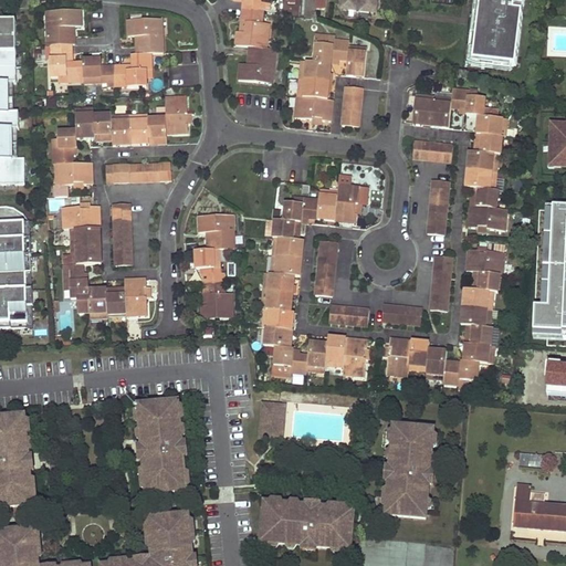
[(296,11),(296,0),(286,0),(286,11),(296,11)]
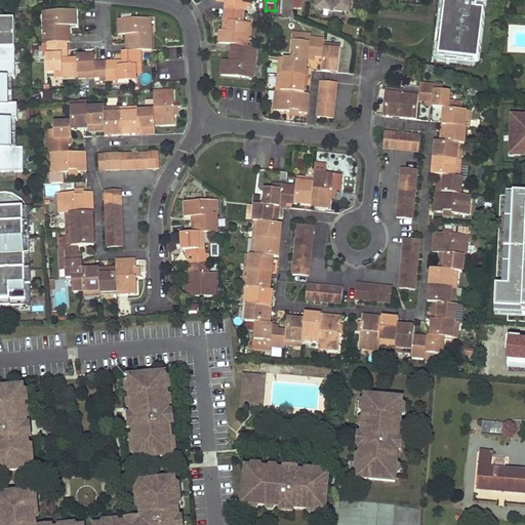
[(294,0),(294,9),(301,10),(303,0),(294,0)]
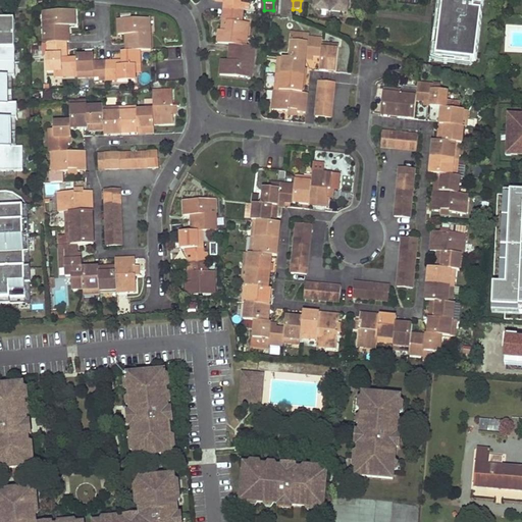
[(343,7),(349,7),(349,0),(318,0),(318,3),(323,4),(323,11),(342,13),(343,13),(343,7)]
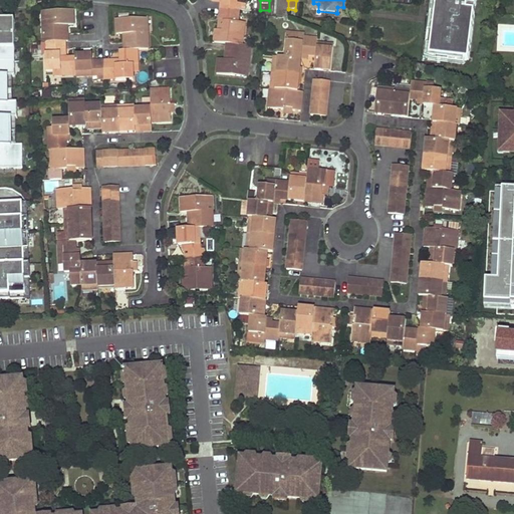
[(437,0),(430,55),(468,60),(474,11),(466,10),(467,4),(475,5),(475,0),(437,0)]
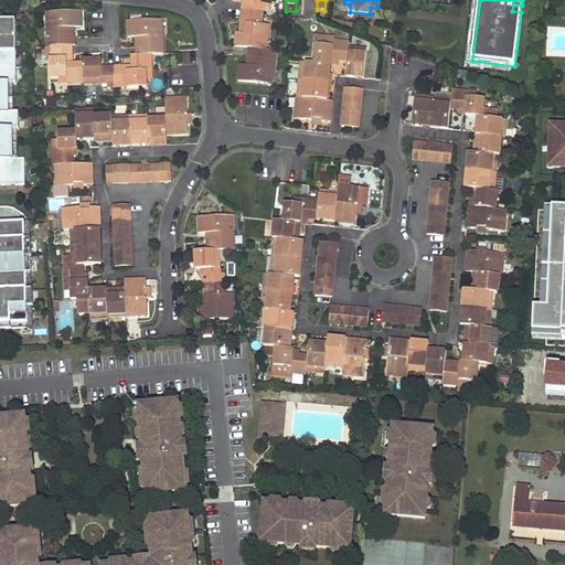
[(240,17),(264,19),(265,4),(262,3),(241,2),(241,10),(240,17)]
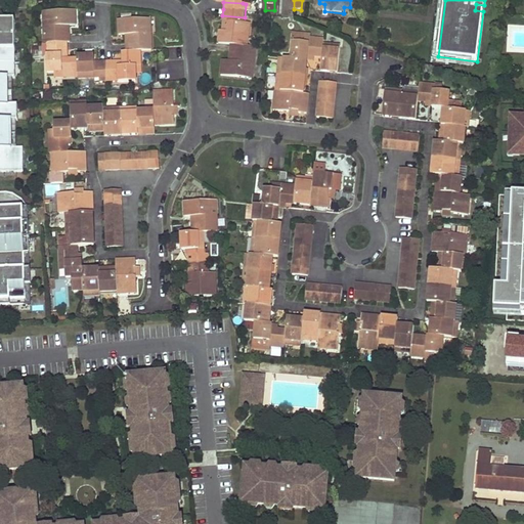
[(48,51),(69,51),(68,36),(63,36),(63,27),(70,27),(76,27),(75,10),(44,11),(44,44),(48,44),(48,51)]
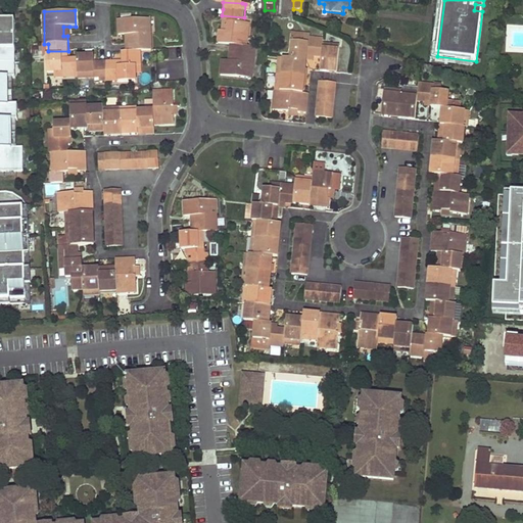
[(143,74),(143,51),(153,50),(152,35),(146,35),(145,19),(122,20),(122,36),(127,37),(133,37),(133,45),(128,45),(128,52),(125,52),(125,59),(119,59),(120,81),(120,83),(138,83),(138,75),(143,74)]
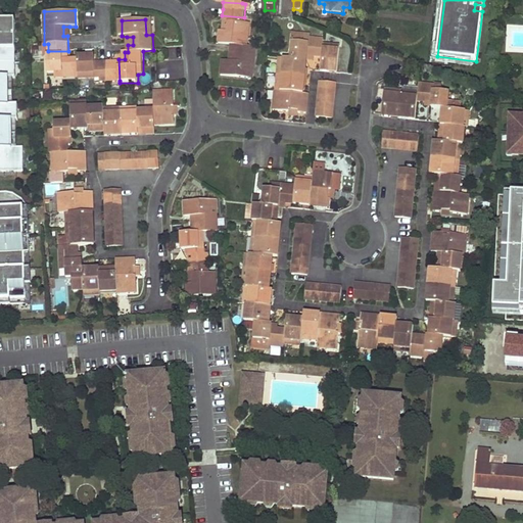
[(0,172),(6,172),(24,172),(24,148),(16,148),(12,148),(12,121),(16,121),(18,121),(17,105),(13,105),(9,105),(8,80),(13,80),(16,80),(15,49),(10,49),(10,42),(15,42),(15,20),(0,20),(0,172)]
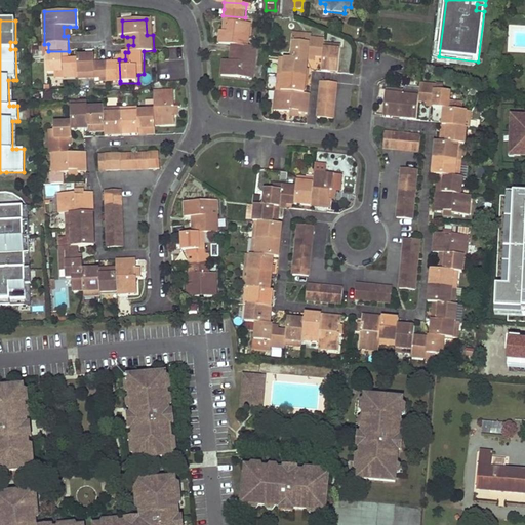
[(244,24),(223,22),(221,27),(221,31),(220,31),(218,45),(229,46),(229,51),(234,52),(233,61),(228,59),(223,59),(220,75),(246,78),(247,63),(253,63),(255,49),(248,47),(249,25),(244,24)]
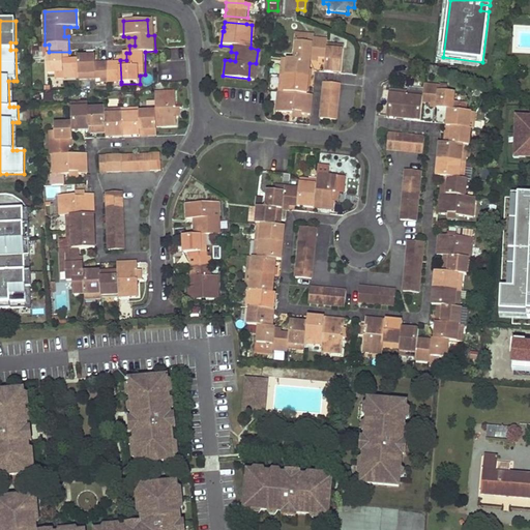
[(275,94),(273,112),(292,114),(293,111),(299,111),(299,114),(306,115),(307,96),(303,96),(304,89),(305,88),(306,84),(306,78),(301,78),(302,63),(307,64),(308,60),(310,55),(317,56),(318,51),(322,51),(326,52),(325,70),(330,70),(335,71),(335,65),(343,66),(344,52),(336,51),(337,43),(326,42),(327,36),(311,35),(311,40),(302,39),(303,37),(294,37),(293,53),(282,52),(281,61),(287,62),(286,77),(280,76),(278,86),(281,87),(280,94),(275,94)]
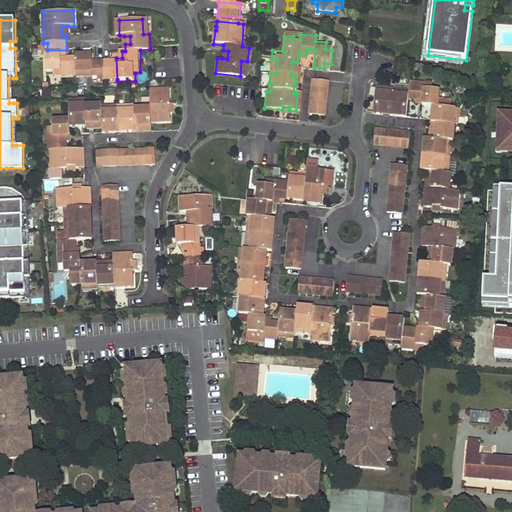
[(48,55),(45,56),(46,70),(59,69),(60,74),(75,73),(75,76),(94,75),(93,59),(93,53),(77,54),(77,56),(67,57),(61,57),(62,55),(48,55)]
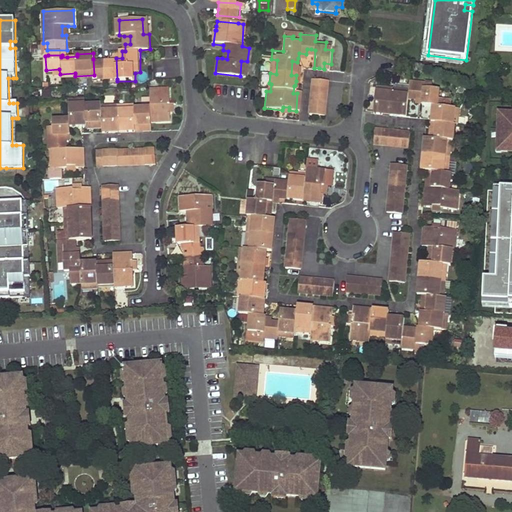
[(98,58),(99,75),(99,79),(112,78),(111,58),(98,58)]
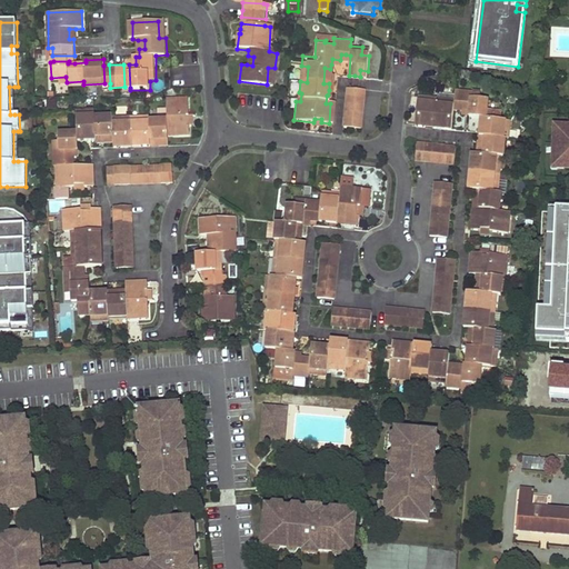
[(345,87),(341,129),(358,130),(361,89),(345,87)]
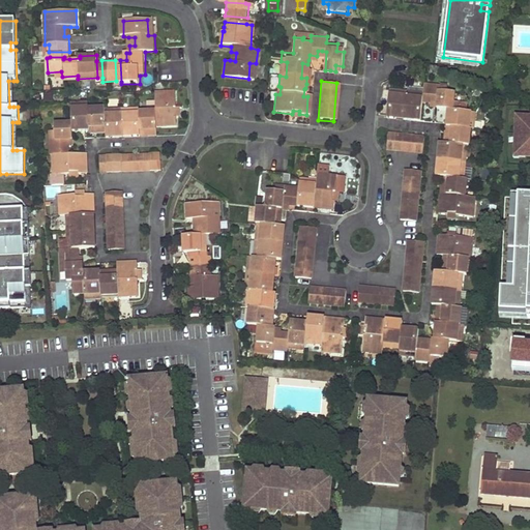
[(414,118),(418,118),(420,102),(428,102),(435,104),(435,109),(447,110),(446,115),(446,119),(452,119),(450,134),(445,134),(445,138),(444,142),(438,142),(438,147),(437,152),(443,153),(441,167),(436,167),(436,172),(435,176),(440,177),(446,177),(446,184),(440,184),(439,196),(445,196),(444,204),(438,204),(438,211),(447,212),(448,210),(460,211),(461,213),(473,214),(474,195),(469,194),(470,179),(464,179),(465,169),(459,168),(460,154),(466,154),(466,144),(472,144),(472,127),(469,126),(470,120),(475,121),(476,112),(452,110),(453,91),(449,91),(449,85),(422,83),(421,86),(421,91),(405,90),(389,89),(386,116),(390,116),(394,116),(395,112),(410,113),(410,118),(414,118)]
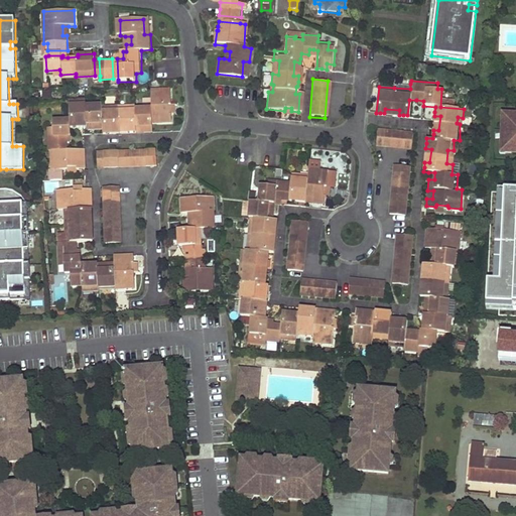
[(140,113),(140,109),(133,109),(133,114),(118,115),(118,111),(109,111),(109,102),(90,104),(90,106),(84,107),(84,102),(74,102),(74,117),(55,119),(56,125),(48,126),(50,151),(52,150),(54,170),(71,169),(71,165),(79,165),(79,168),(87,167),(87,161),(86,155),(81,155),(81,149),(72,149),(72,145),(71,133),(80,133),(99,131),(108,131),(108,139),(113,138),(120,138),(119,132),(134,131),(134,137),(138,137),(142,136),(142,131),(149,131),(150,136),(153,135),(158,135),(157,121),(156,116),(164,116),(164,121),(170,121),(176,120),(176,114),(173,114),(173,104),(175,104),(174,90),(155,92),(156,111),(140,113)]
